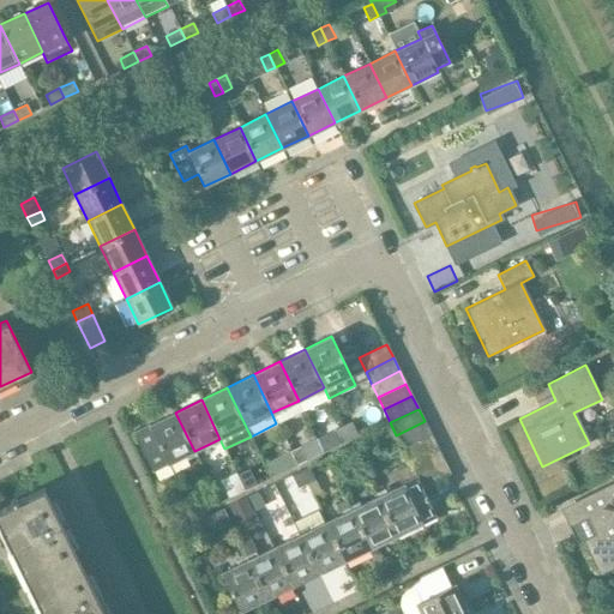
[(175,413),(149,426),(133,433),(152,471),(194,451),(175,413)]
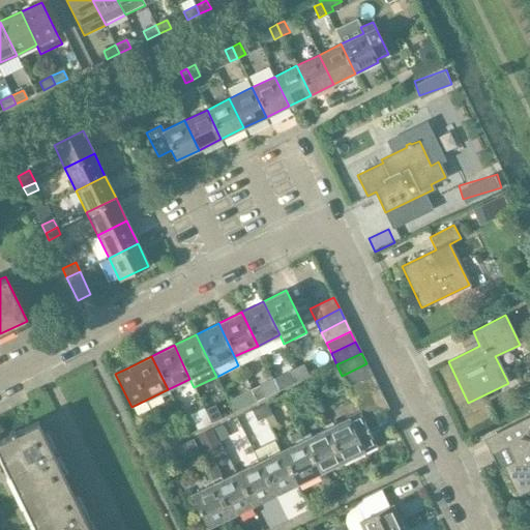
[(366,363),(342,376),(347,386),(372,375),(366,363)]
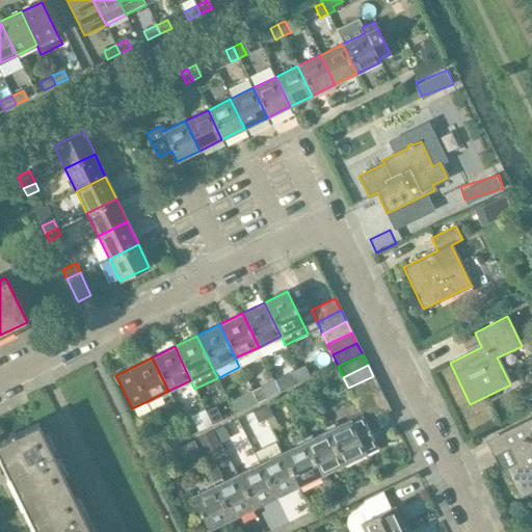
[(304,366),(297,369),(302,380),(310,377),(304,366)]
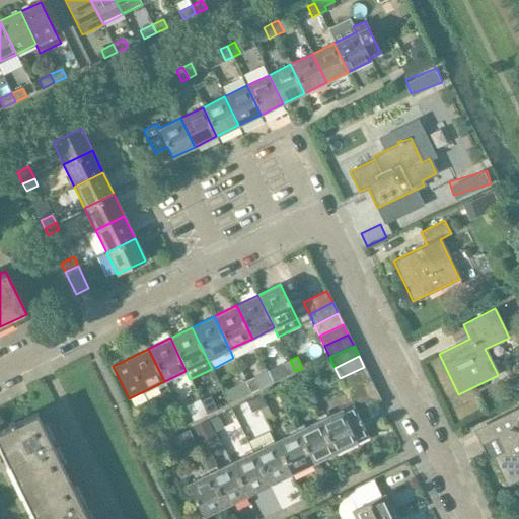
[(288,375),(295,371),(290,360),(282,364),(288,375)]
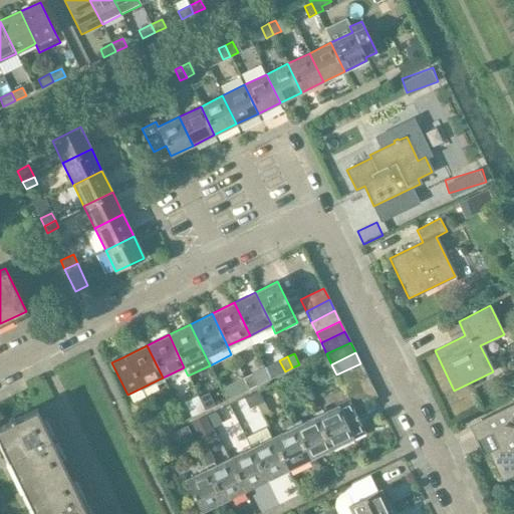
[(360,363),(336,374),(342,386),(365,374),(360,363)]
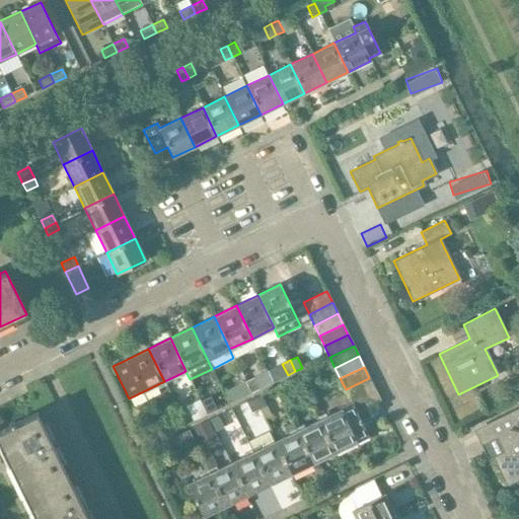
[(304,373),(298,376),(303,387),(310,384),(304,373)]
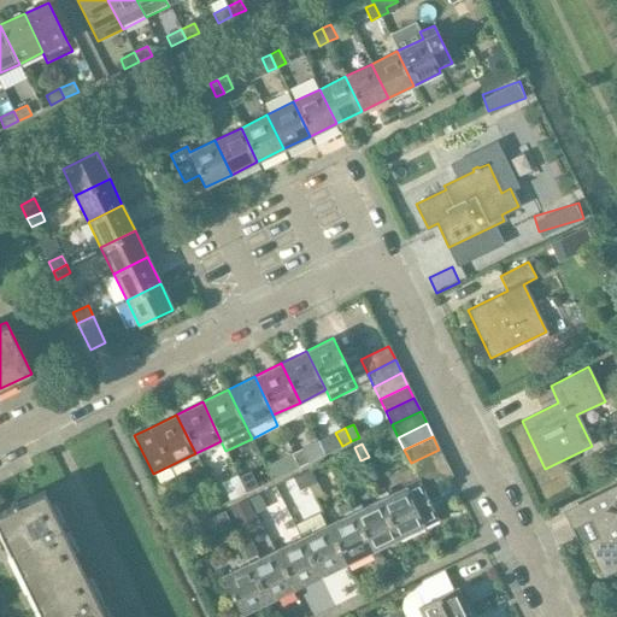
[(351,465),(360,460),(354,447),(345,452),(351,465)]
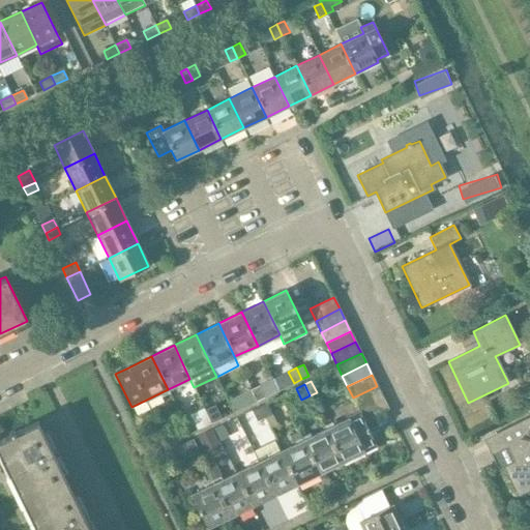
[(258,386),(251,390),(256,401),(264,398),(258,386)]
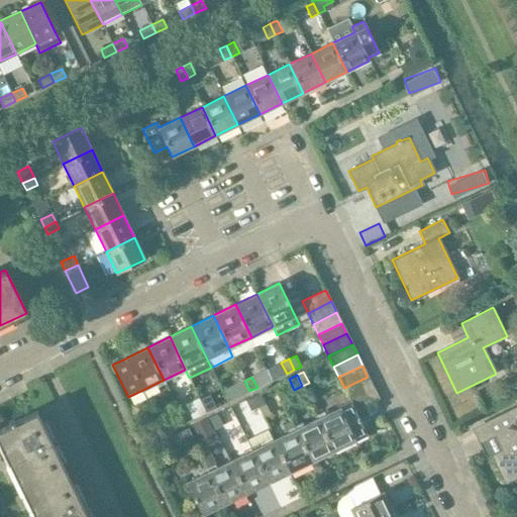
[(368,377),(344,388),(349,399),(374,388),(368,377)]
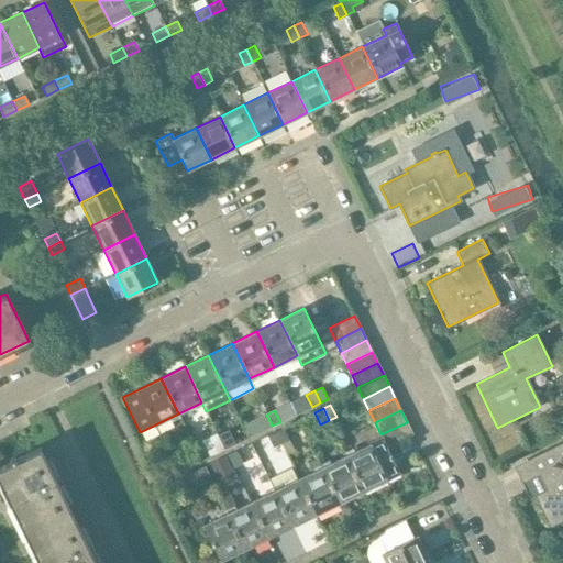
[(258,418),(264,430),(272,426),(266,415),(258,418)]
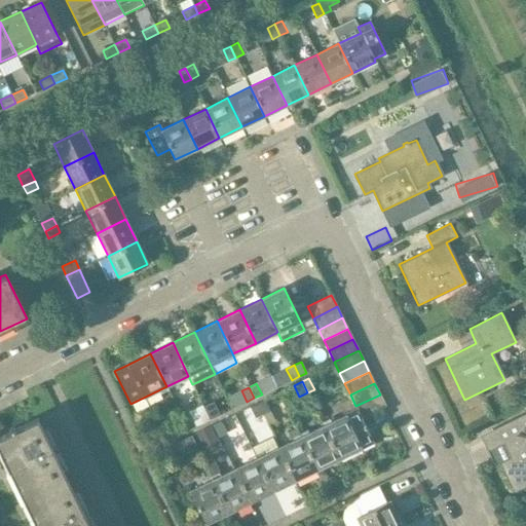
[(380,395),(355,406),(358,409),(362,418),(385,406),(380,395)]
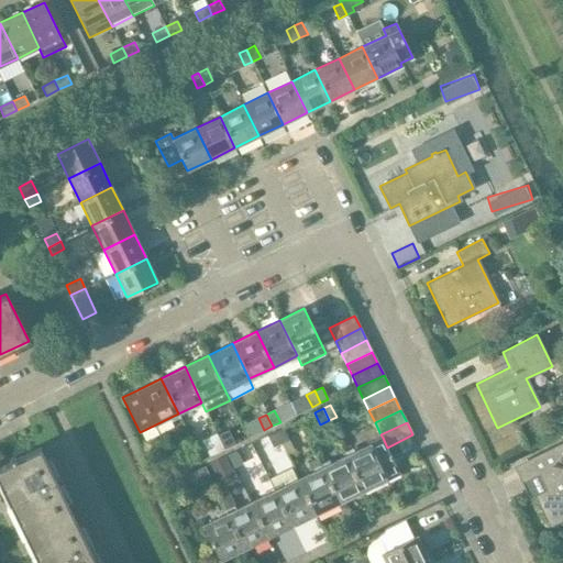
[(289,440),(283,428),(275,432),(280,443),(289,440)]
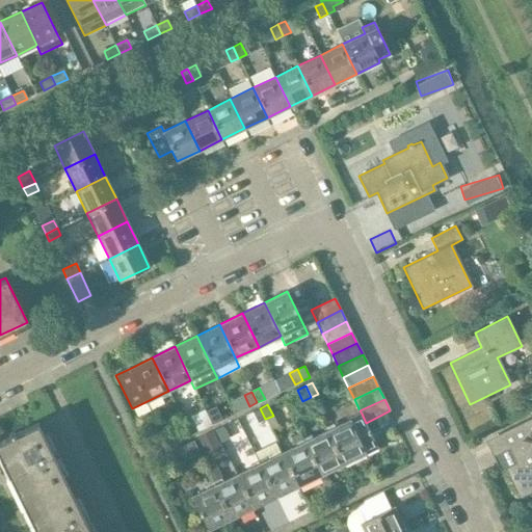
[(265,419),(260,408),(253,411),(258,423),(265,419)]
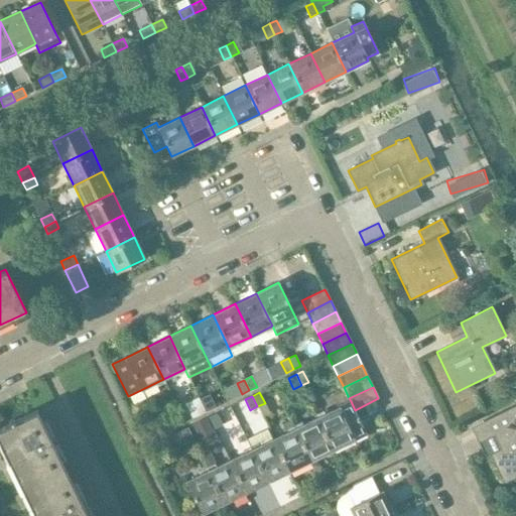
[(208,397),(201,401),(206,411),(213,408),(208,397)]
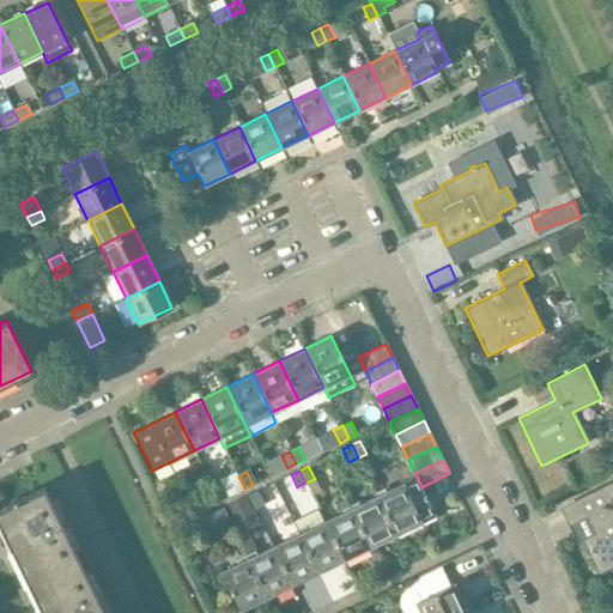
[(226,481),(232,495),(244,489),(238,477),(226,481)]
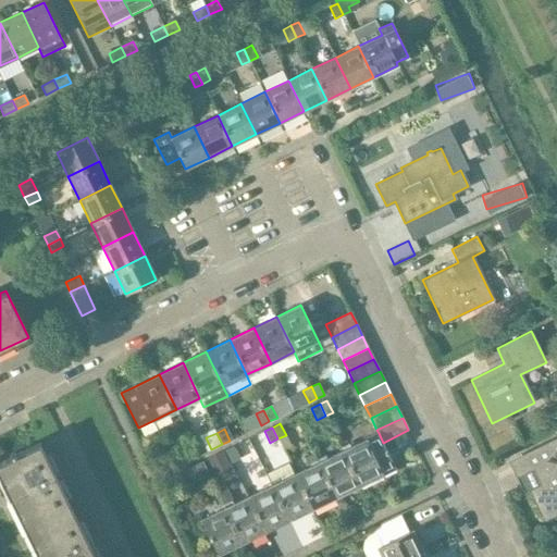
[(395,468),(383,443),(379,433),(342,450),(359,485),(395,468)]
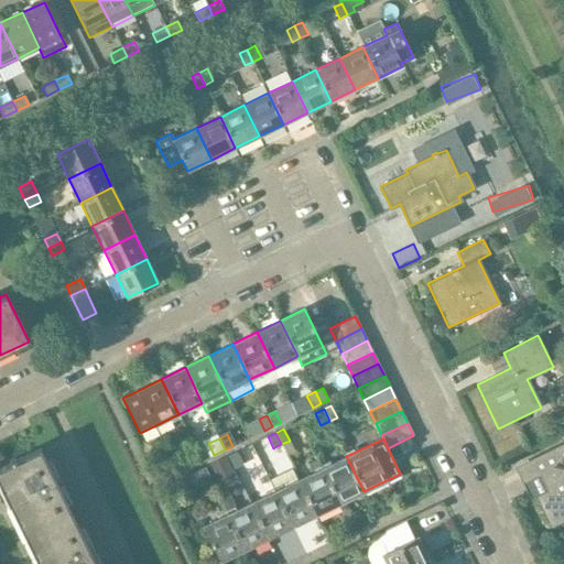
[(295,453),(290,441),(281,444),(288,456),(295,453)]
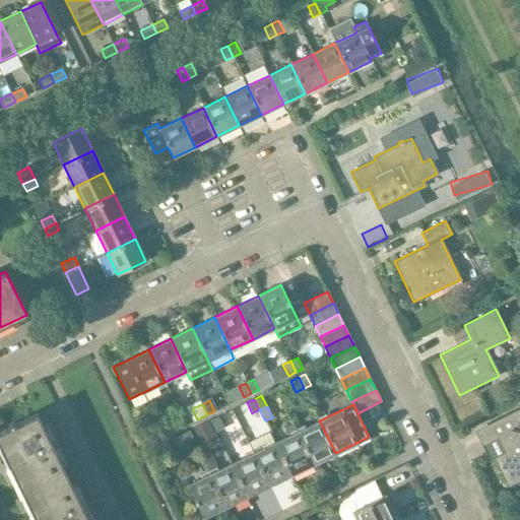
[(519,409),(477,432),(483,444),(498,438),(502,447),(505,446),(507,451),(496,457),(509,483),(519,477),(519,409)]
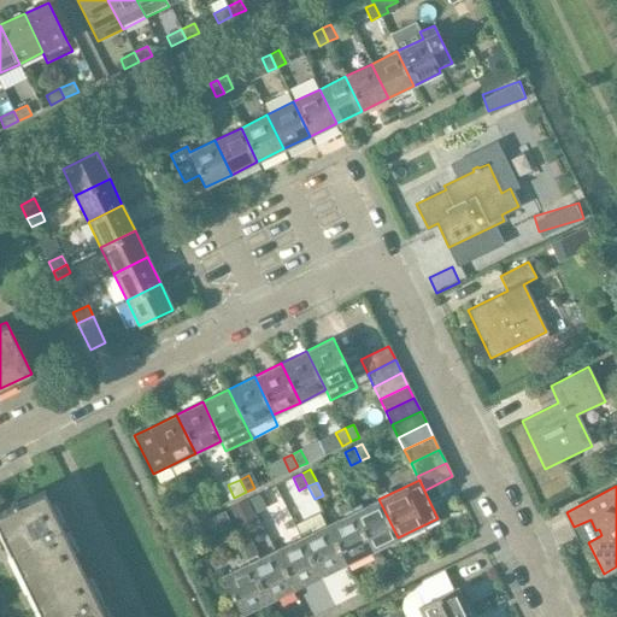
[(43,491),(17,503),(16,500),(11,503),(12,505),(0,511),(0,530),(29,589),(81,565),(43,491)]
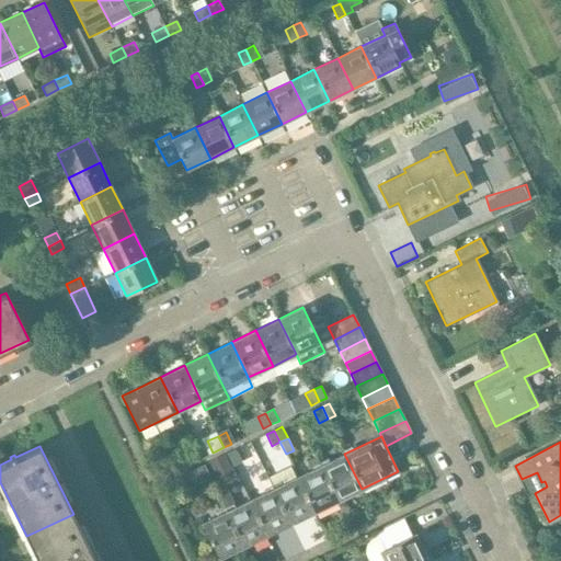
[(240,461),(235,449),(227,454),(232,465),(240,461)]
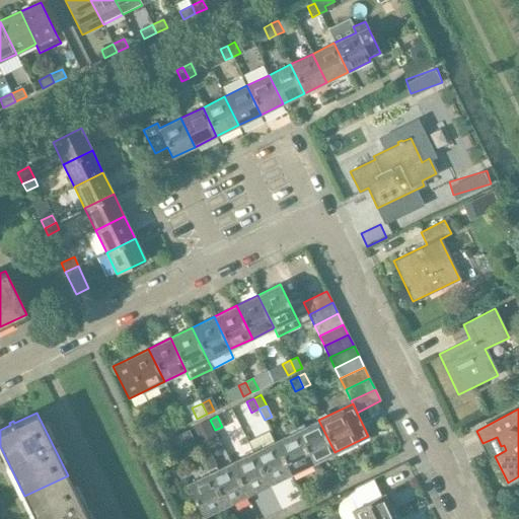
[(210,420),(202,423),(208,434),(215,430),(210,420)]
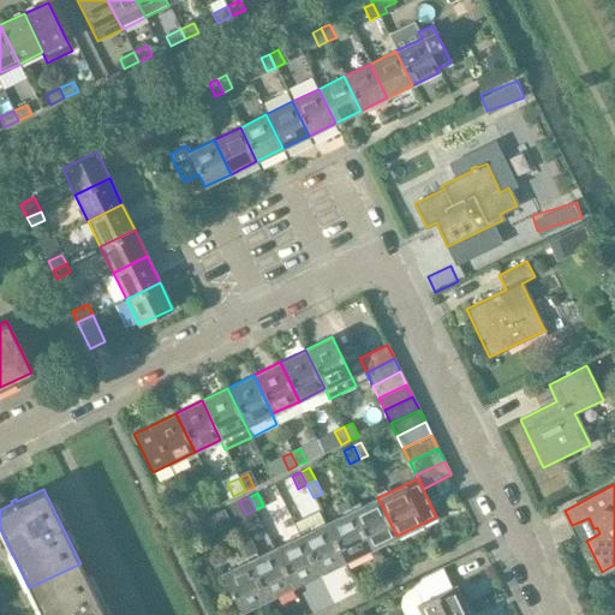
[(377,497),(352,511),(371,549),(396,536),(377,497)]
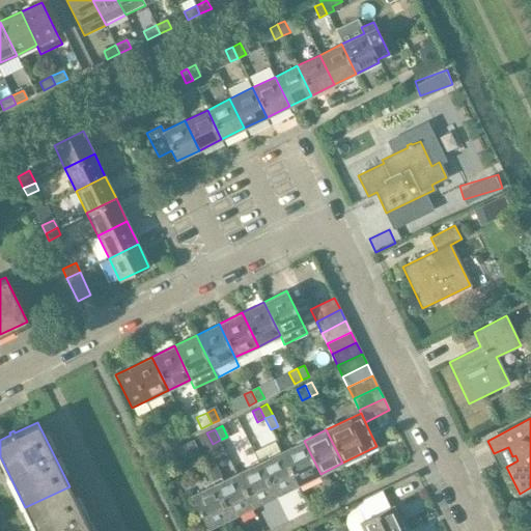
[(161,435),(167,445),(174,442),(169,430),(161,435)]
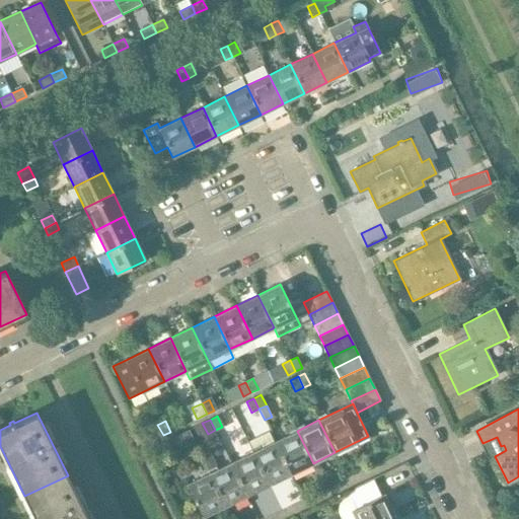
[(313,463),(297,431),(293,421),(284,425),(289,435),(275,441),(290,474),(313,463)]
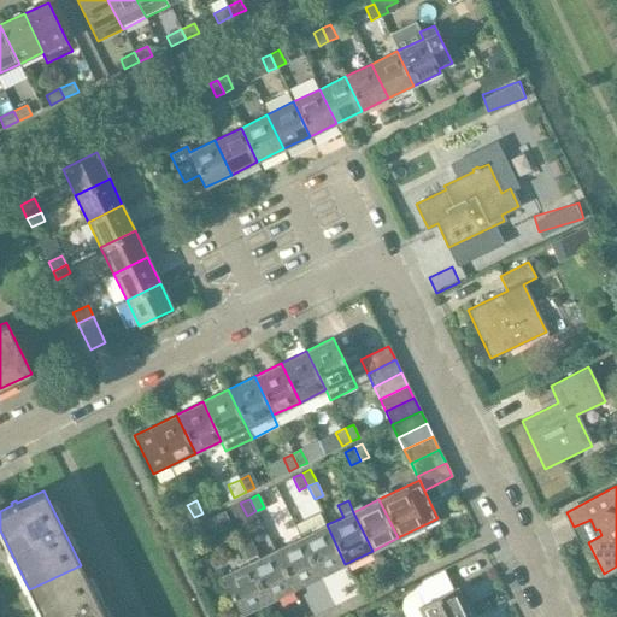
[(231,527),(223,511),(193,526),(200,541),(231,527)]
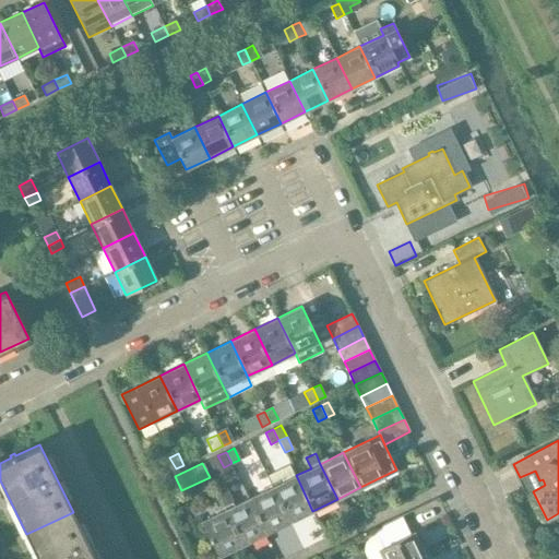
[(296,475),(273,486),(290,522),(312,511),(296,475)]
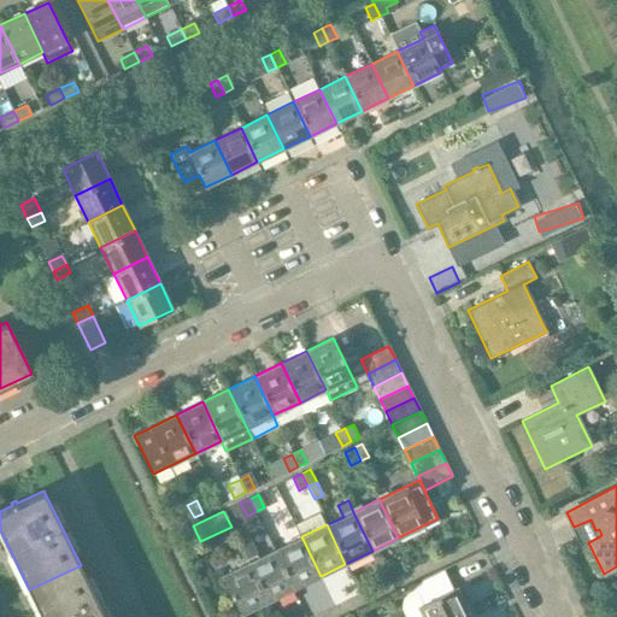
[(301,536),(275,550),(293,589),(321,576),(301,536)]
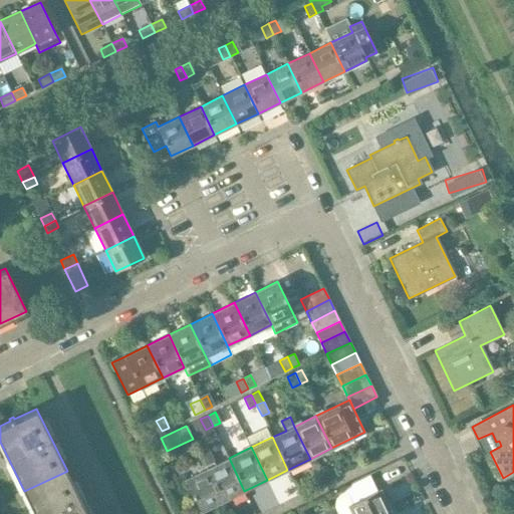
[(229,458),(207,469),(223,501),(244,491),(229,458)]
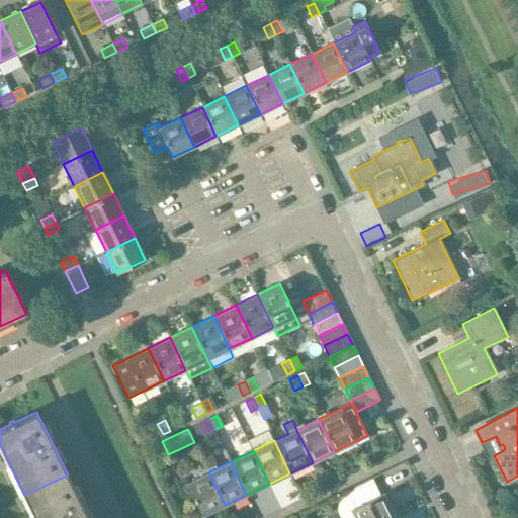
[(208,472),(186,484),(202,516),(225,505),(208,472)]
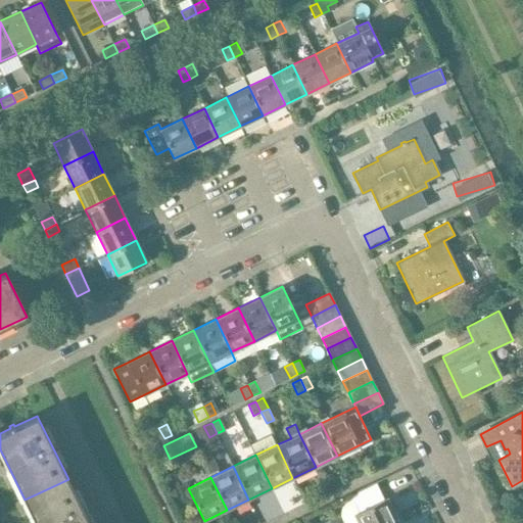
[(89,522),(76,494),(68,479),(25,500),(35,522),(89,522)]
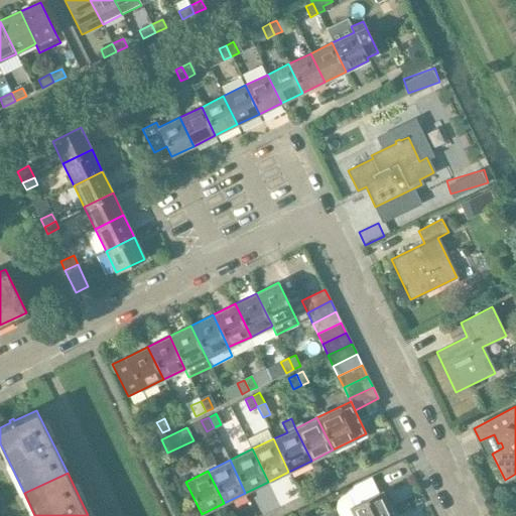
[(349,507),(353,515),(385,515),(392,513),(382,491),(349,507)]
